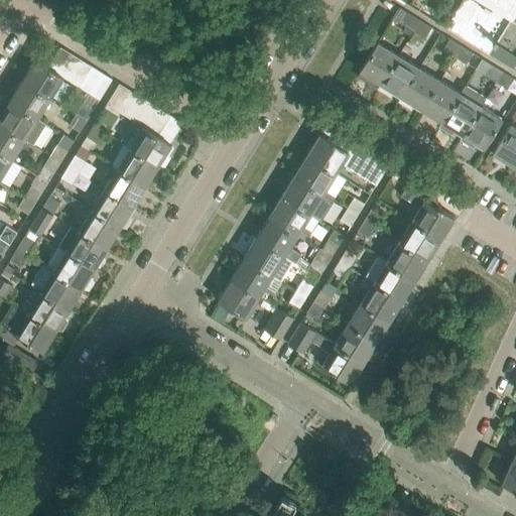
[(403,0),(445,25),(461,0),(403,0)]
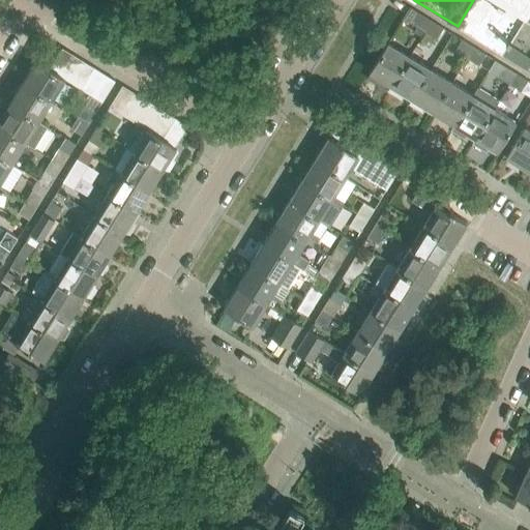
[(529,0),(473,0),(458,27),(502,54),(507,46),(525,18),(529,8),(529,0)]
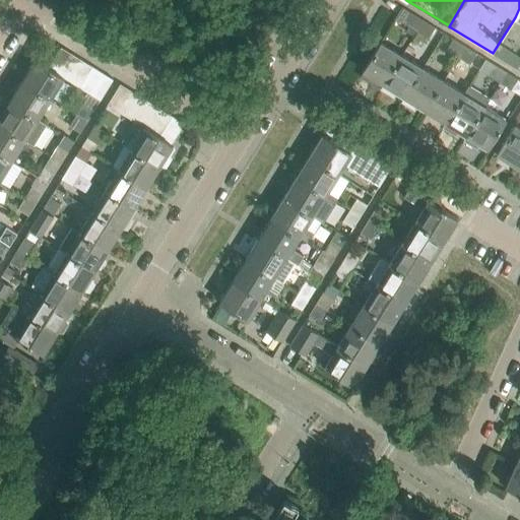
[(396,16),(395,17),(408,25),(405,30),(412,35),(415,30),(423,19),(402,6),(396,16)]
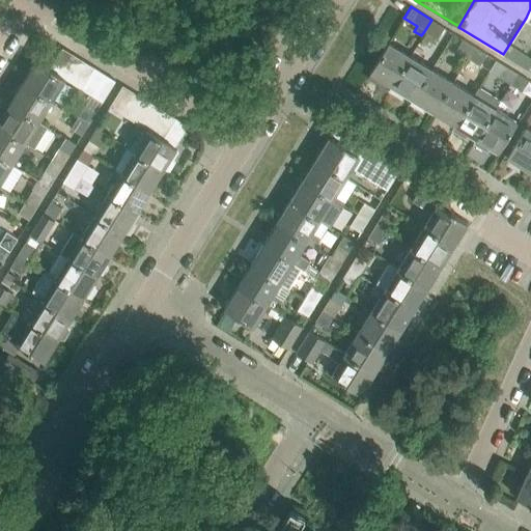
[(431,20),(424,31),(437,38),(443,28),(431,20)]
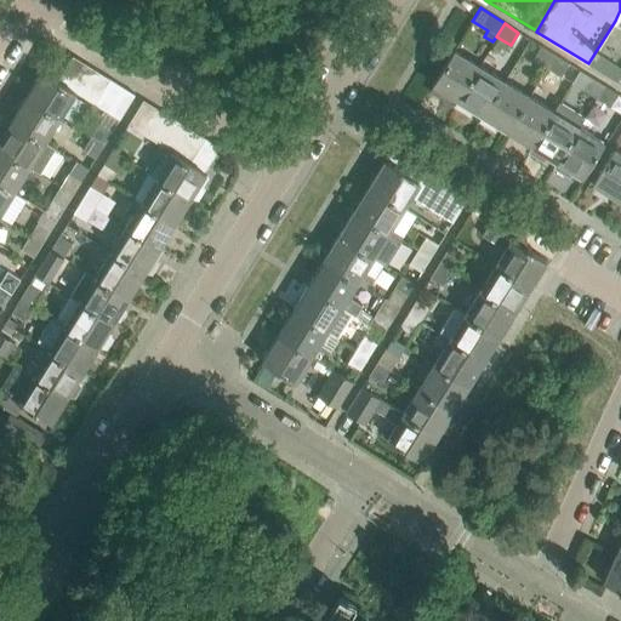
[(533,58),(546,67),(553,55),(540,46),(533,58)]
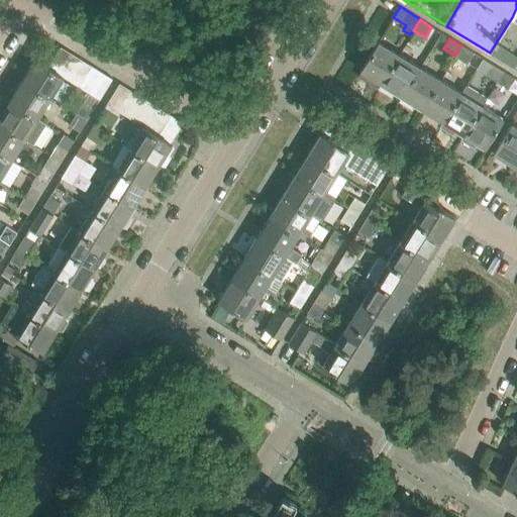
[(381,83),(399,54),(378,40),(378,41),(360,70),(357,75),(371,83),(374,78),(381,83)]
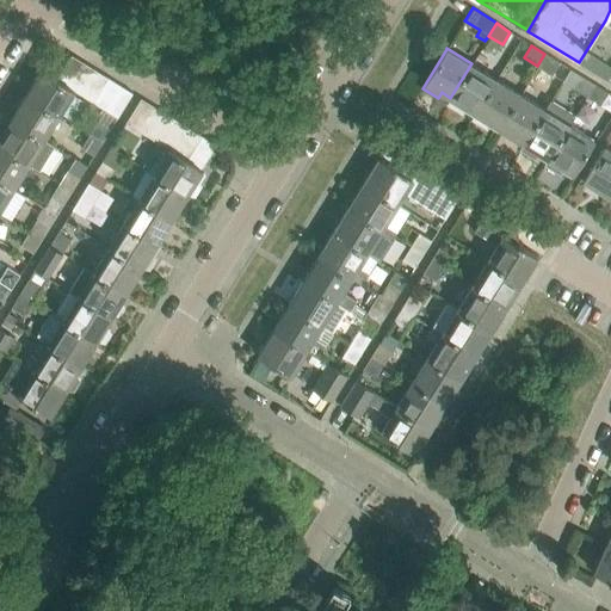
[(559,62),(544,54),(537,66),(551,74),(559,62)]
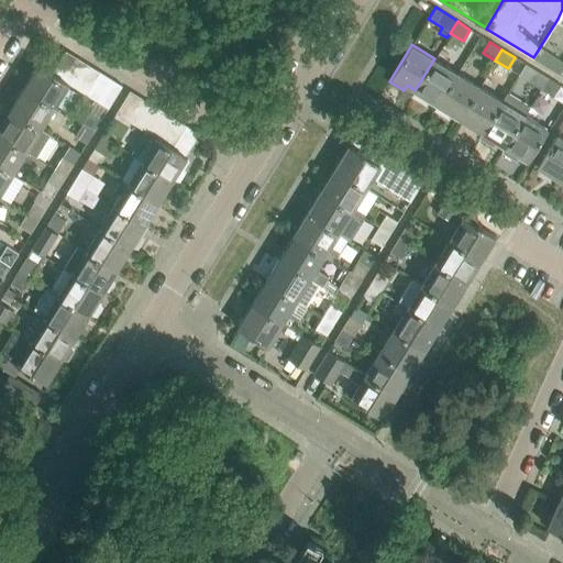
[(66,51),(53,73),(63,79),(77,57),(66,51)]
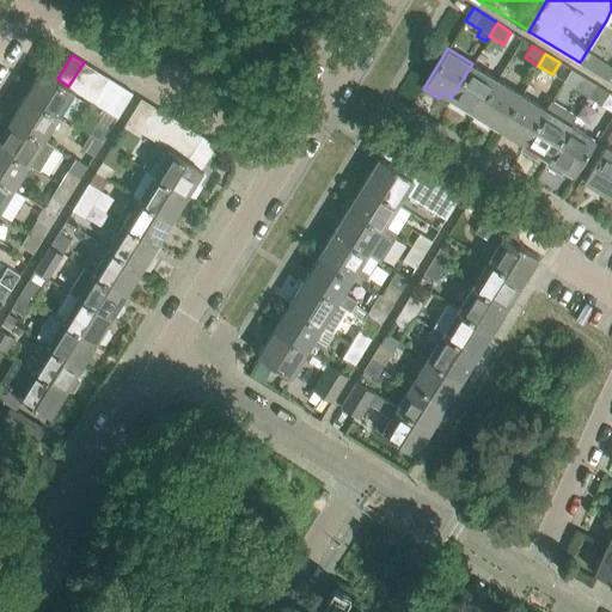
[(591,69),(607,79),(611,71),(611,68),(597,59),(592,68),(591,69)]
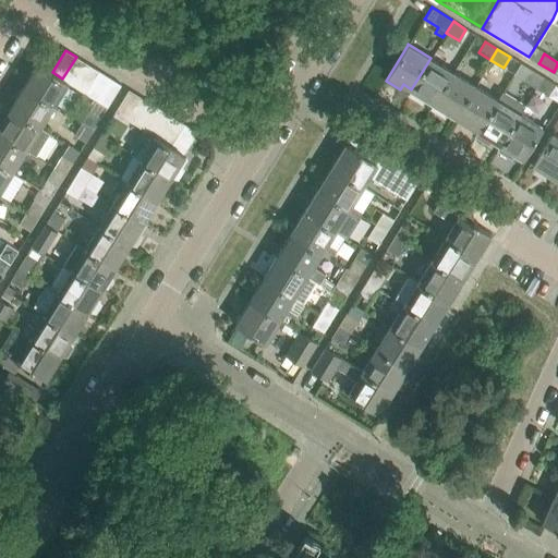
[(62,79),(67,82),(73,85),(86,63),(76,57),(62,79)]
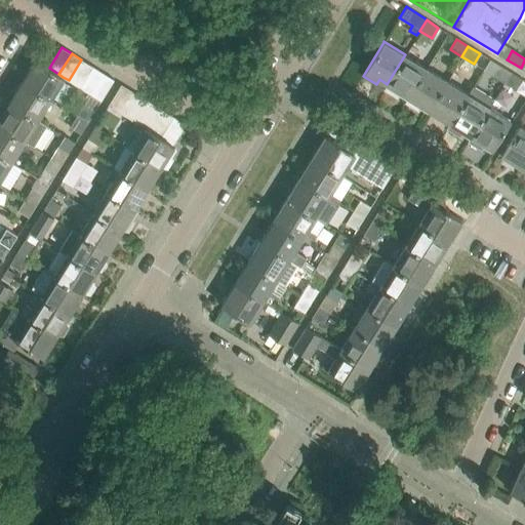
[(401,92),(408,96),(426,68),(405,54),(387,84),(384,89),(397,97),(401,92)]
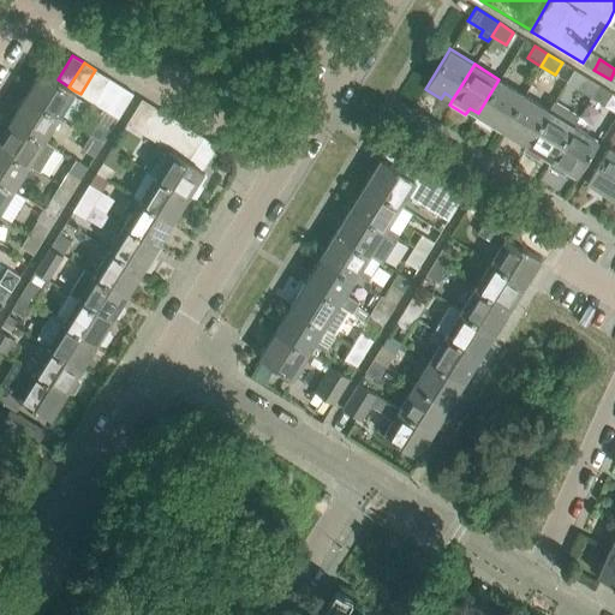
[(73,90),(69,87),(58,79),(41,70),(25,95),(59,115),(73,90)]
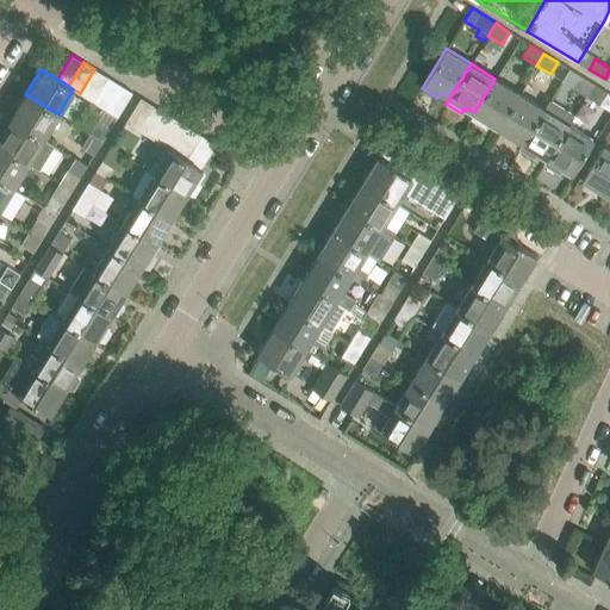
[(80,93),(92,101),(107,76),(94,69),(80,93)]
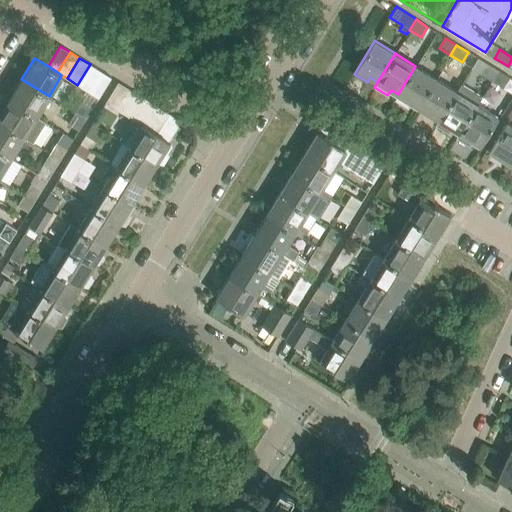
[(480,73),(491,80),(498,70),(486,63),(480,73)]
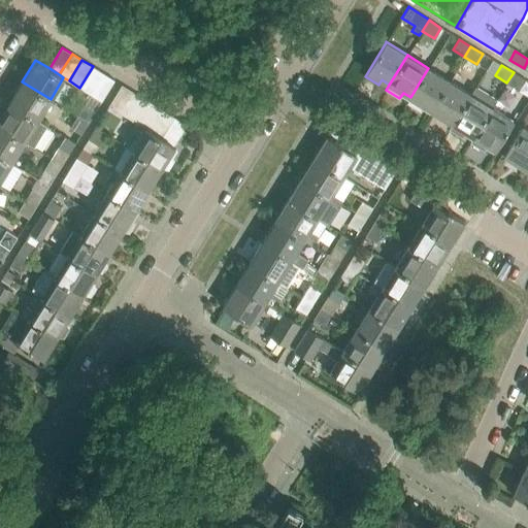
[(79,88),(90,94),(103,73),(93,66),(79,88)]
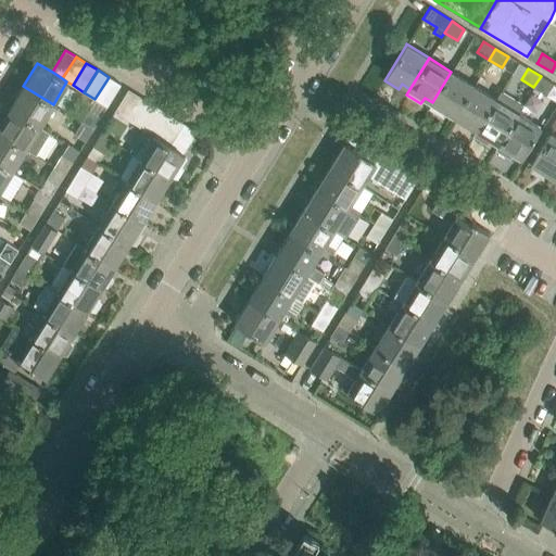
[(454,116),(474,86),(451,72),(432,102),(429,109),(443,117),(446,112),(454,116)]
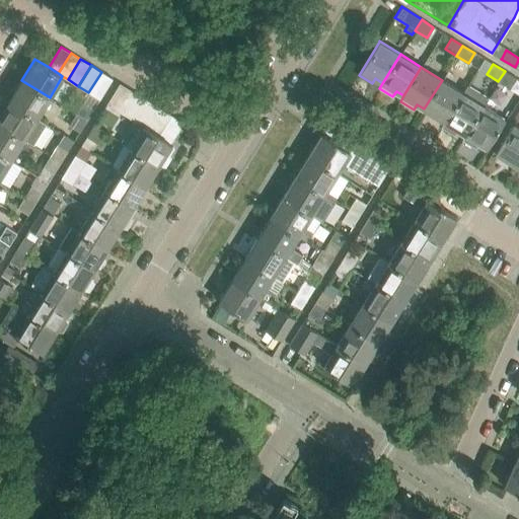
[(516,78),(505,71),(498,81),(510,88),(516,78)]
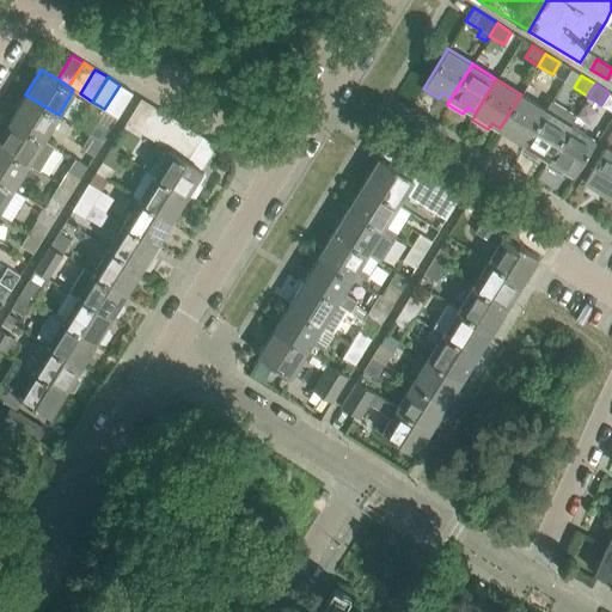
[(133,92),(120,85),(104,109),(117,117),(133,92)]
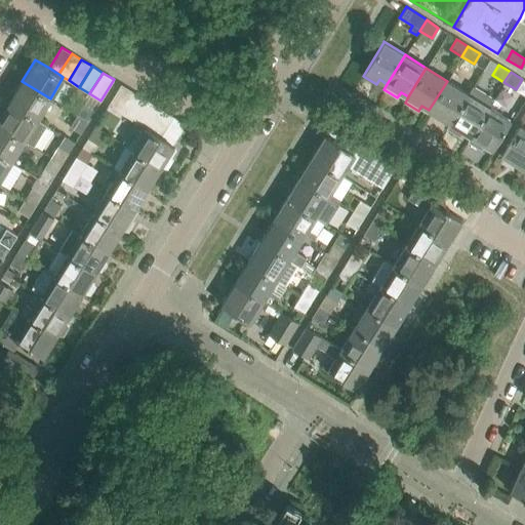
[(37,119),(50,98),(22,81),(8,102),(37,119)]
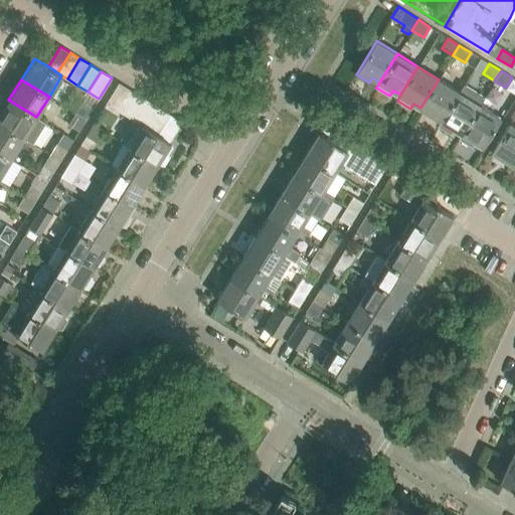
[(459,92),(439,79),(420,108),(441,121),(459,92)]
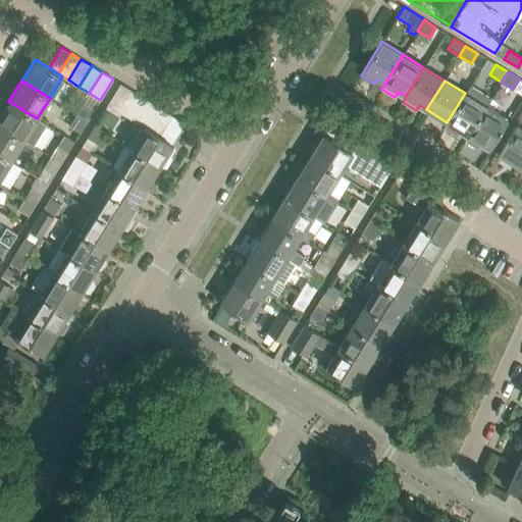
[(131,90),(120,84),(107,104),(118,111),(131,90)]
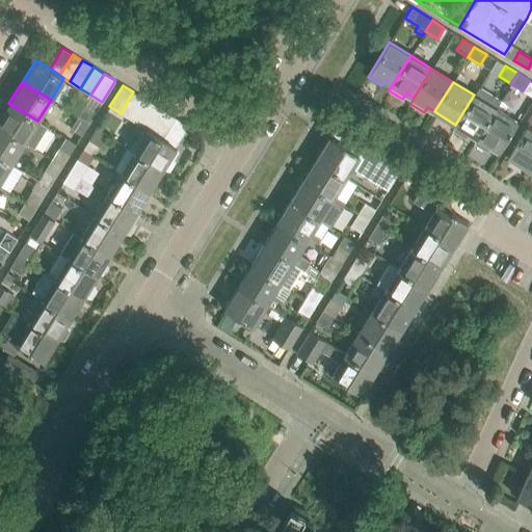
[(466,138),(470,133),(477,137),(496,108),(501,99),(479,85),(474,95),(455,125),(452,130),(466,138)]
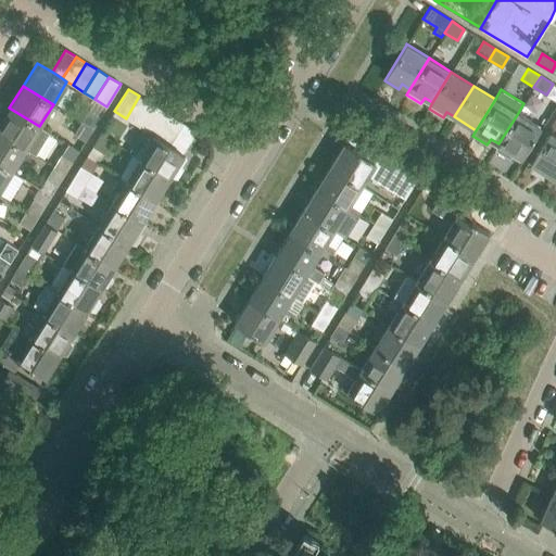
[(126,118),(137,125),(151,103),(139,96),(126,118)]
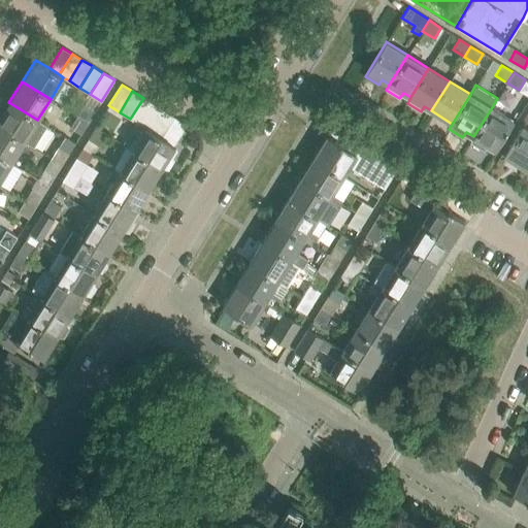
[(154,104),(143,98),(130,119),(136,123),(140,125),(154,104)]
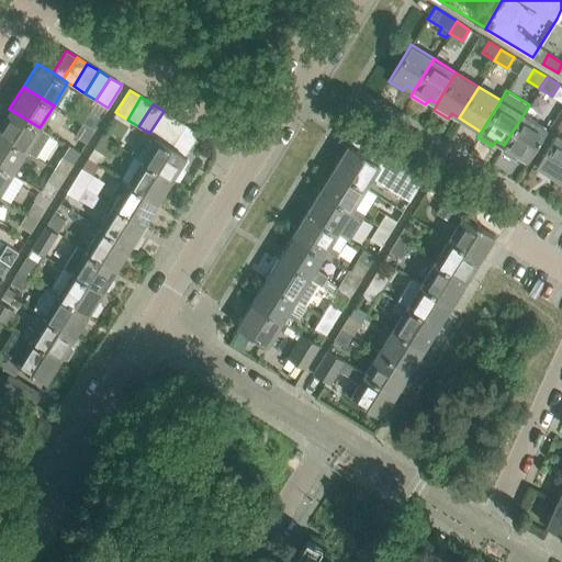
[(0,123),(0,133),(26,149),(35,156),(49,134),(40,127),(9,109),(2,107),(0,109),(0,122),(1,123),(0,123)]
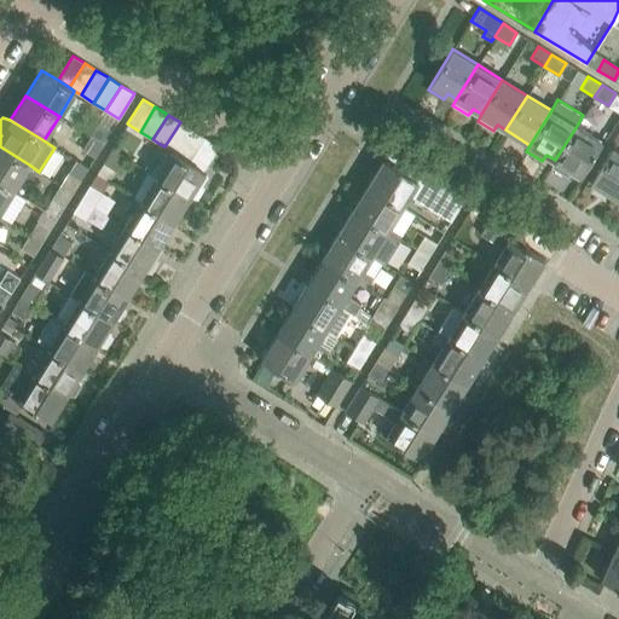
[(99,122),(91,136),(104,144),(111,131),(99,122)]
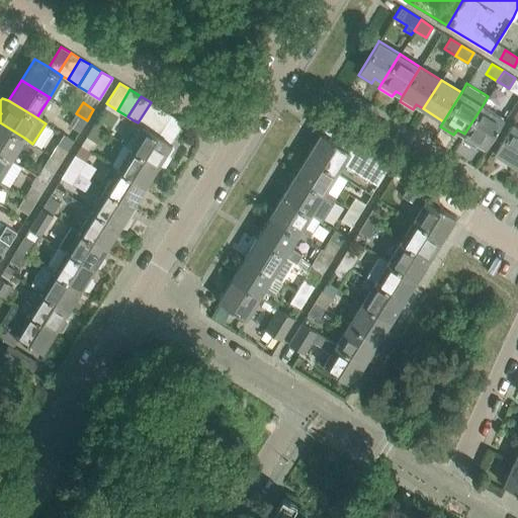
[(151,102),(138,122),(148,130),(161,108),(151,102)]
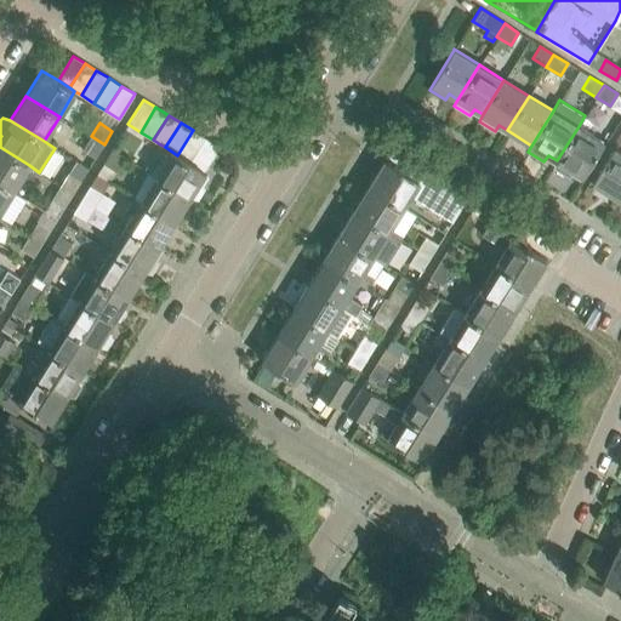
[(573,170),(582,176),(604,142),(579,126),(557,160),(553,166),(569,176),(573,170)]
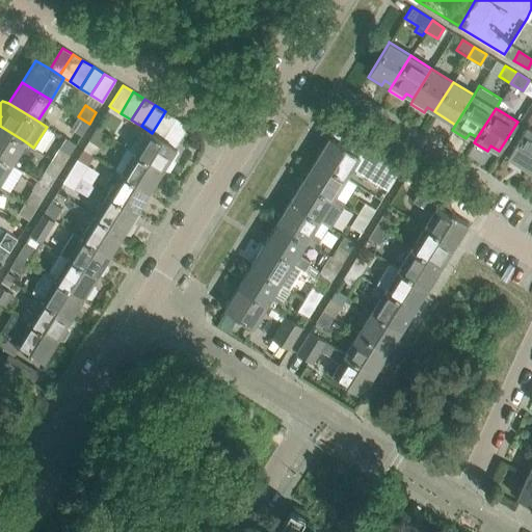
[(165,111),(152,133),(163,139),(176,117),(165,111)]
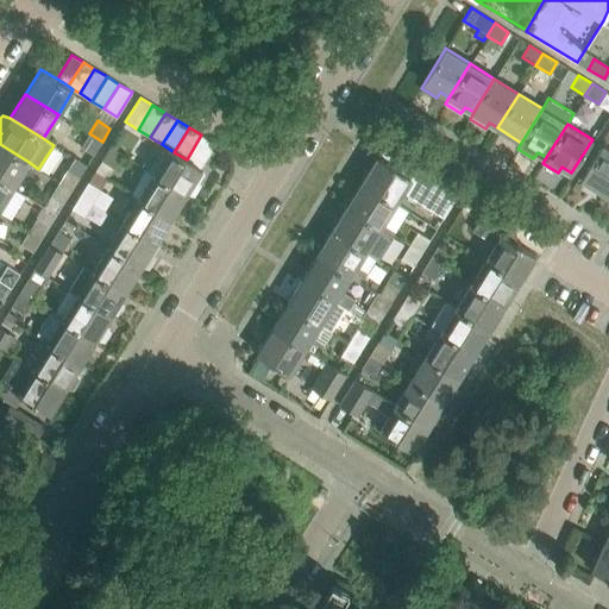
[(93,155),(102,142),(89,133),(81,148),(93,155)]
